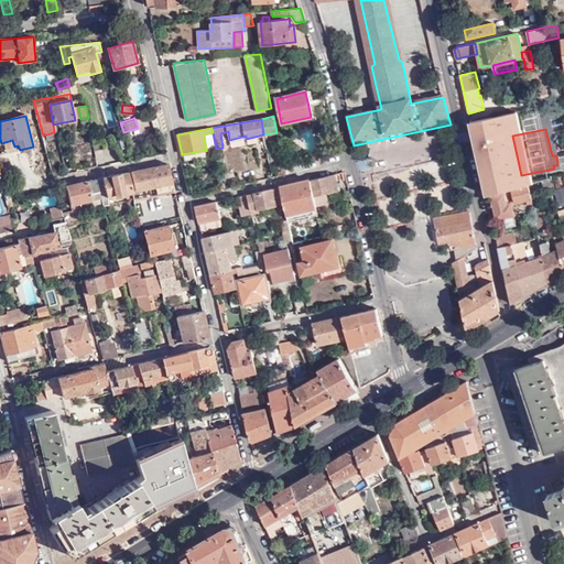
[(206,150),(216,149),(213,132),(204,134),(206,150)]
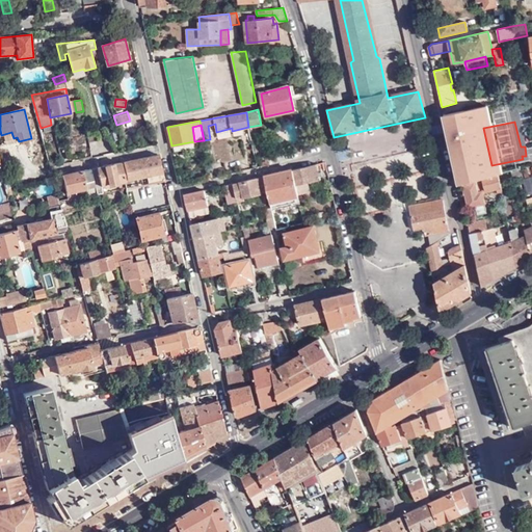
[(88,136),(90,147),(98,145),(96,134),(88,136)]
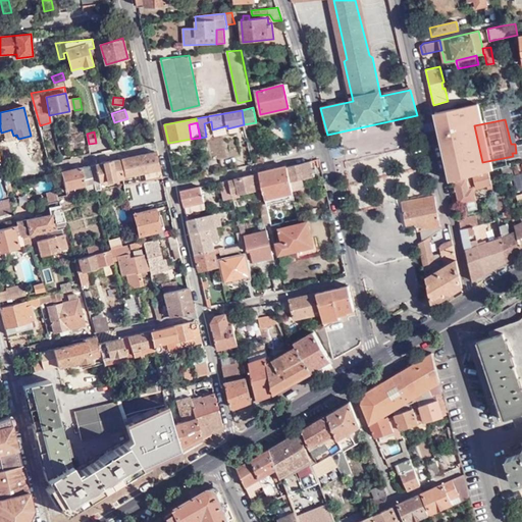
[(263,154),(272,151),(268,138),(260,140),(263,154)]
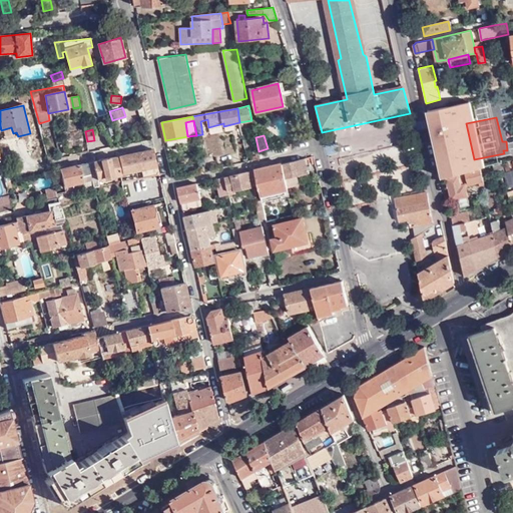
[(261,157),(259,151),(255,137),(250,138),(251,145),(253,144),(255,154),(251,156),(252,159),(261,157)]
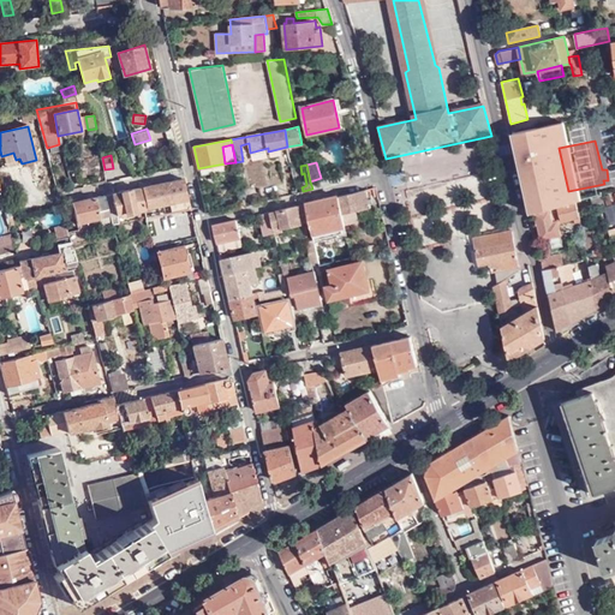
[(184,179),(142,187),(145,208),(144,208),(147,216),(151,215),(150,207),(168,203),(189,198),(184,179)]
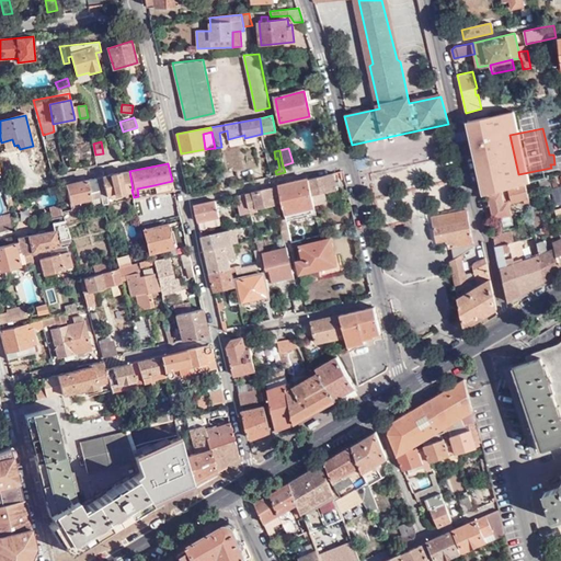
[(96,178),(101,196),(103,204),(110,203),(107,197),(128,193),(123,172),(96,178)]
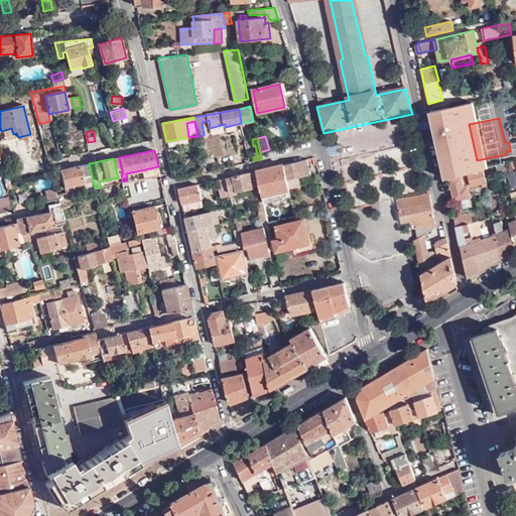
[(306,158),(284,164),(287,179),(298,176),(310,173),(306,158)]
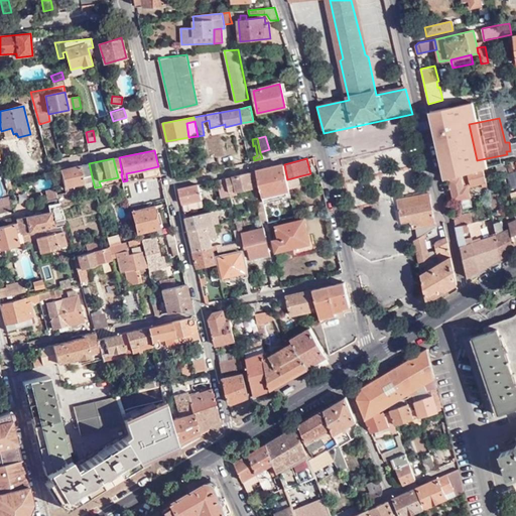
[(457,166),(460,175),(475,170),(473,162),(457,166)]
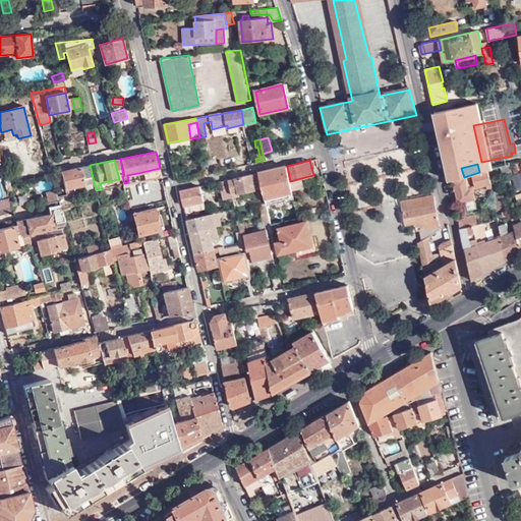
[(512,170),(510,164),(501,167),(503,173),(512,170)]
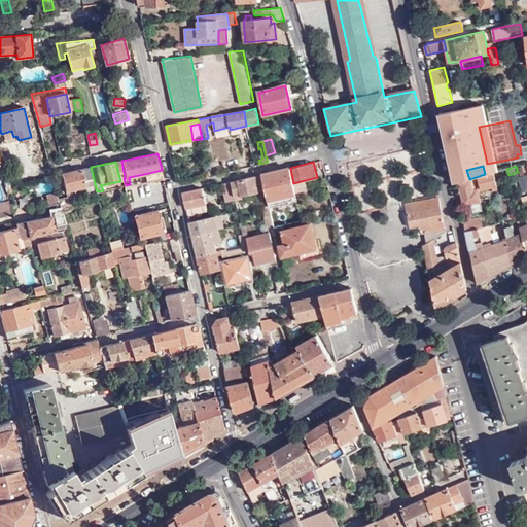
[(91,167),(62,173),(66,190),(95,184),(91,167)]
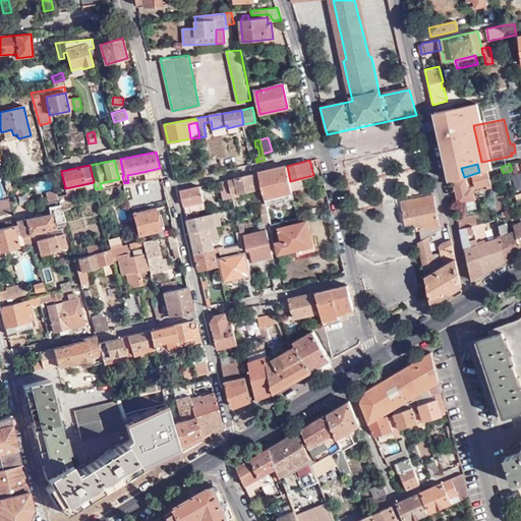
[(258,173),(262,185),(265,197),(291,191),(292,189),(290,181),(287,166),(282,167),(283,170),(278,171),(277,168),(258,173)]
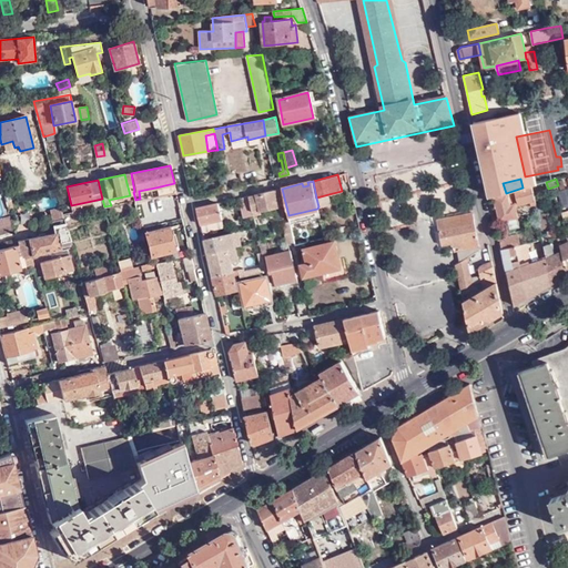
[(176,191),(174,183),(155,188),(159,195),(176,191)]
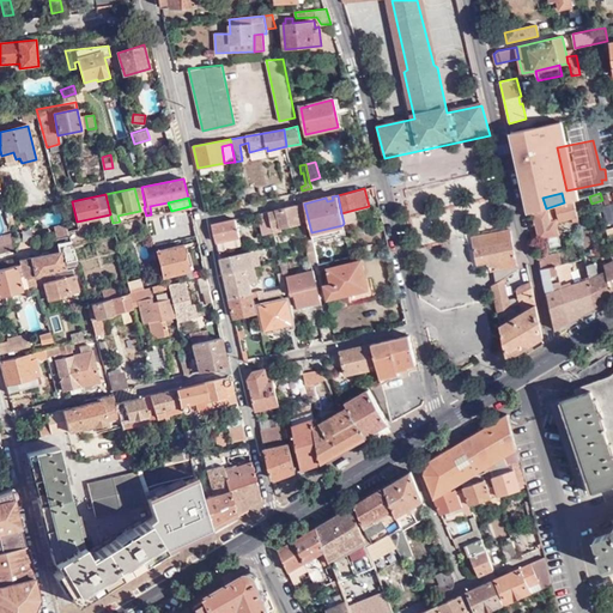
[(546,208),(533,212),(539,240),(548,237),(551,248),(560,246),(556,222),(577,216),(575,200),(564,202),(546,208)]
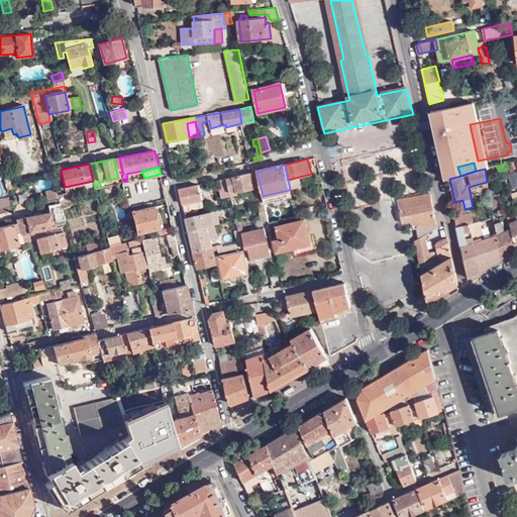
[(226,179),(230,195),(237,193),(236,191),(253,187),(252,186),(260,184),(256,172),(226,179)]
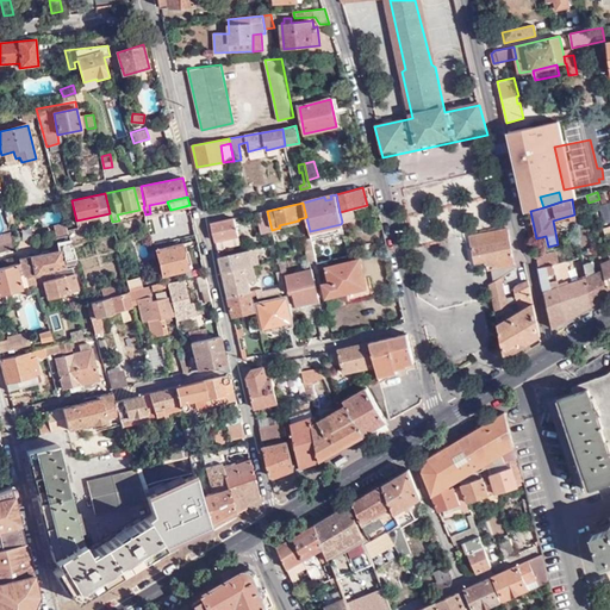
[(0,230),(12,229),(7,215),(5,205),(0,206),(0,230)]
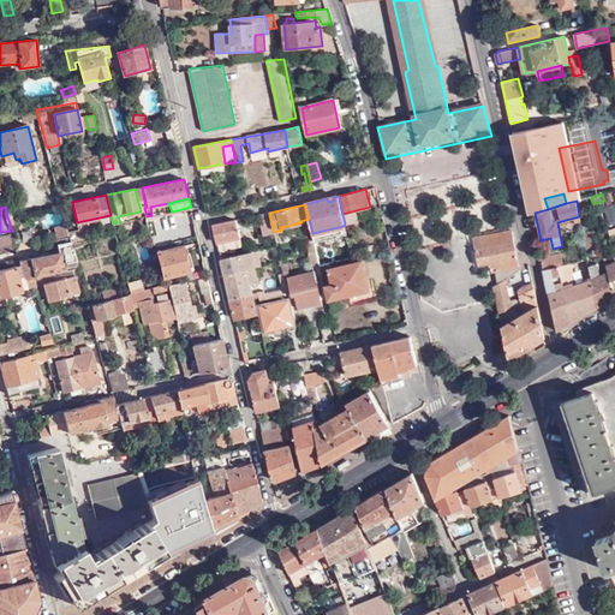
[(342,214),(345,224),(359,221),(356,210),(342,214)]
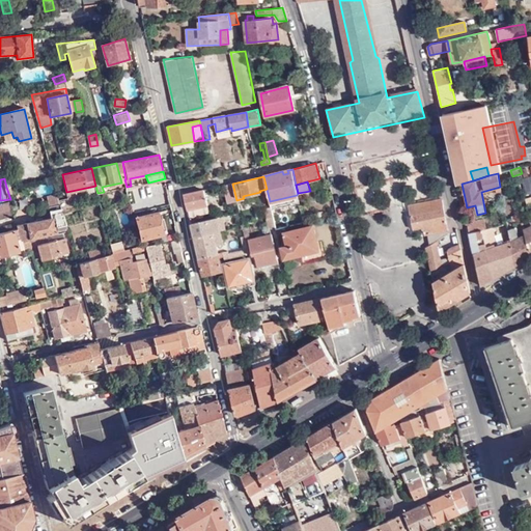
[(232,184),(223,186),(227,202),(236,200),(232,184)]
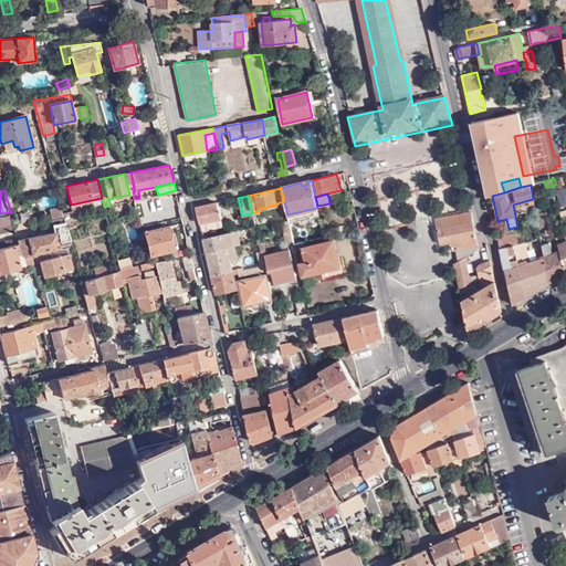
[(223,226),(218,202),(196,207),(203,239),(210,237),(208,229),(223,226)]
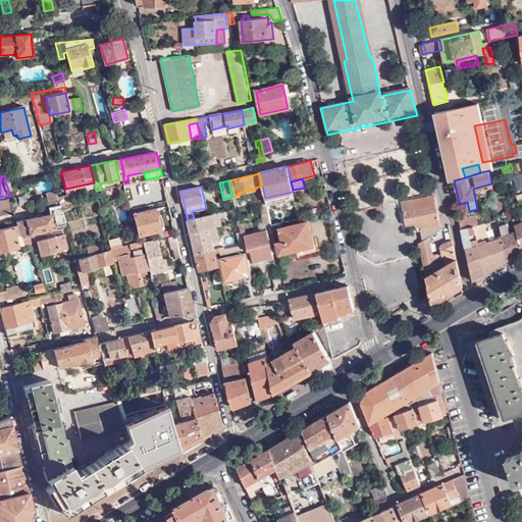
[(0,221),(0,222),(1,228),(17,224),(18,226),(20,236),(66,225),(56,190),(46,193),(49,205),(48,205),(50,213),(15,221),(14,218),(0,221)]
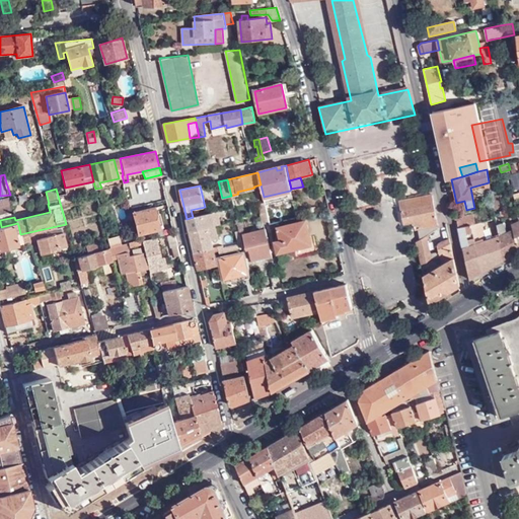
[(432,193),(399,200),(404,223),(415,221),(416,228),(419,227),(422,239),(418,241),(418,250),(423,267),(434,262),(428,235),(439,227),(432,193)]
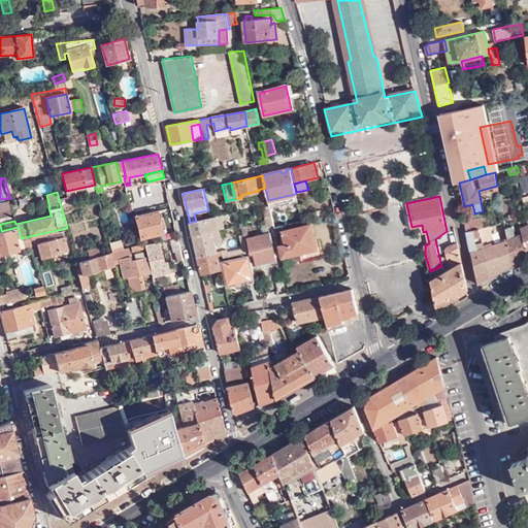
[(151,198),(130,203),(132,211),(153,206),(151,198)]
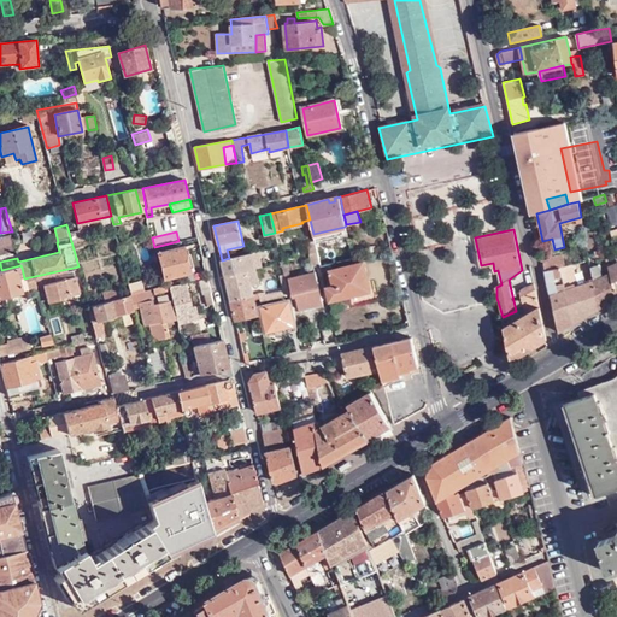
[(12,236),(0,236),(0,256),(13,254),(12,236)]
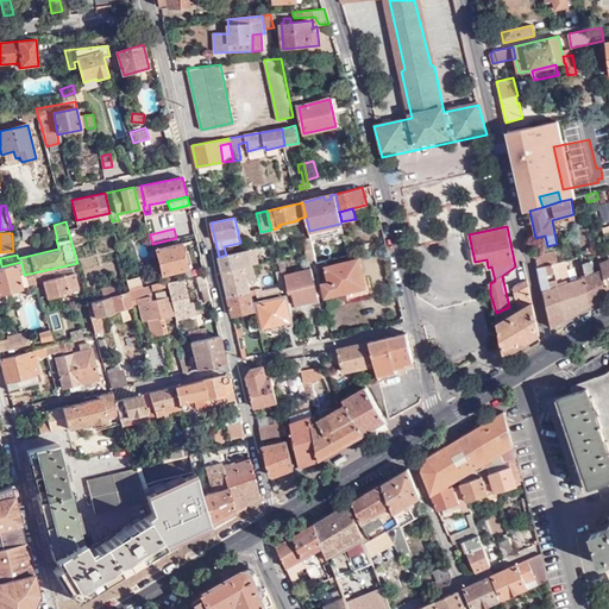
[(316,259),(311,237),(305,238),(309,261),(316,259)]
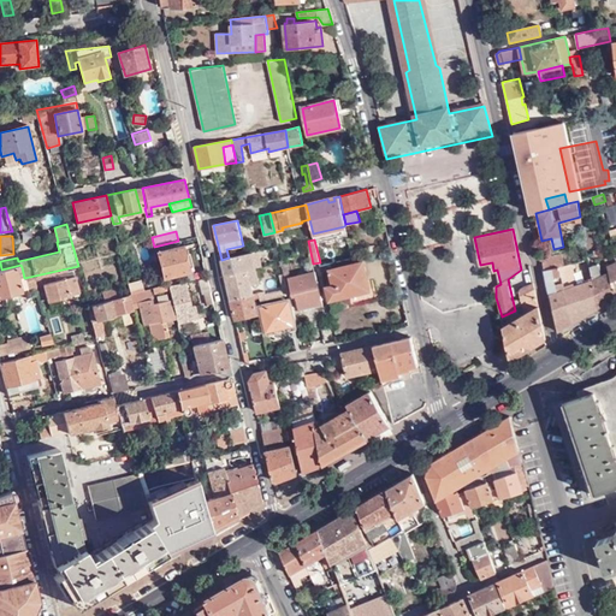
[(189,270),(182,246),(158,252),(165,277),(189,270)]
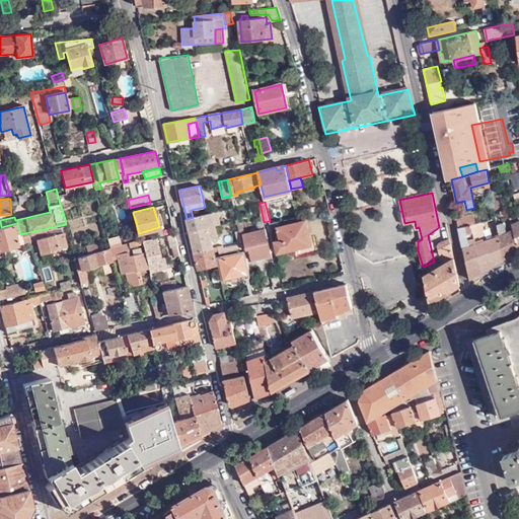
[(189,231),(215,225),(219,224),(217,215),(222,214),(222,210),(213,212),(193,217),(187,219),(189,231)]
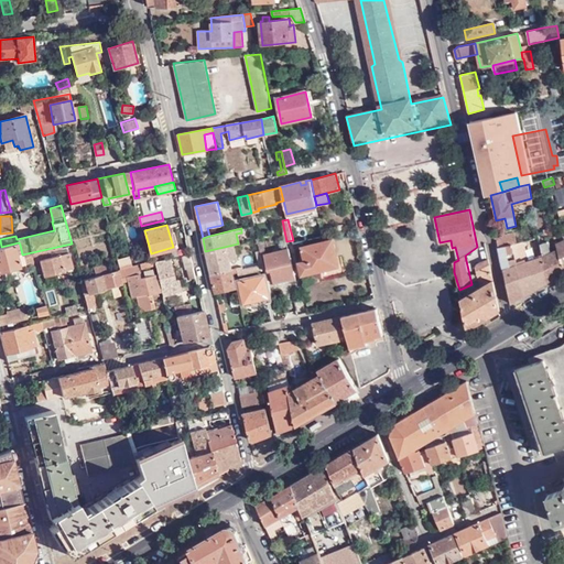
[(513,234),(496,237),(498,248),(512,245),(516,243),(513,234)]
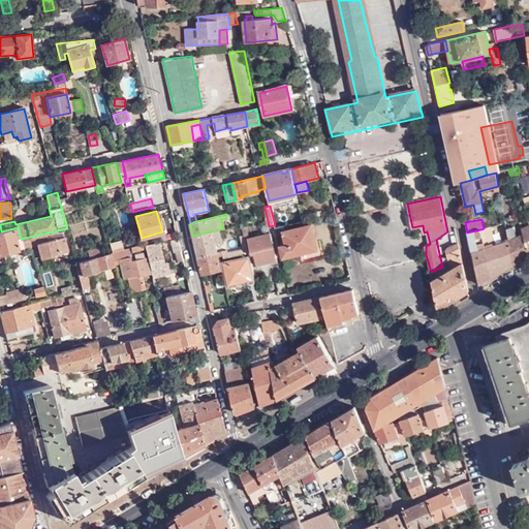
[(528,254),(528,220),(528,221),(528,223),(528,228),(522,232),(524,237),(518,239),(515,227),(506,229),(509,245),(514,263),(528,254)]
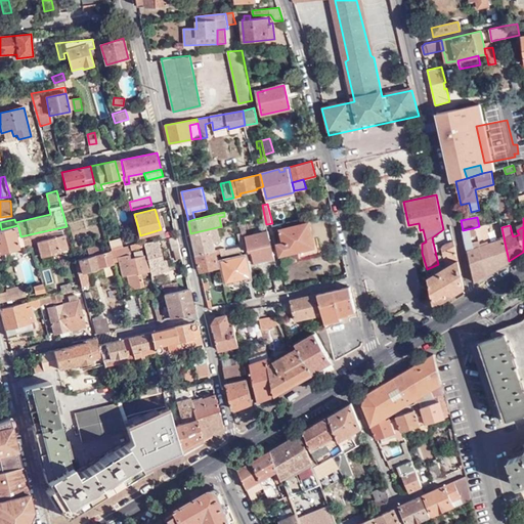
[(298,251),(314,246),(309,222),(282,229),(286,243),(278,244),(281,254),(298,251)]
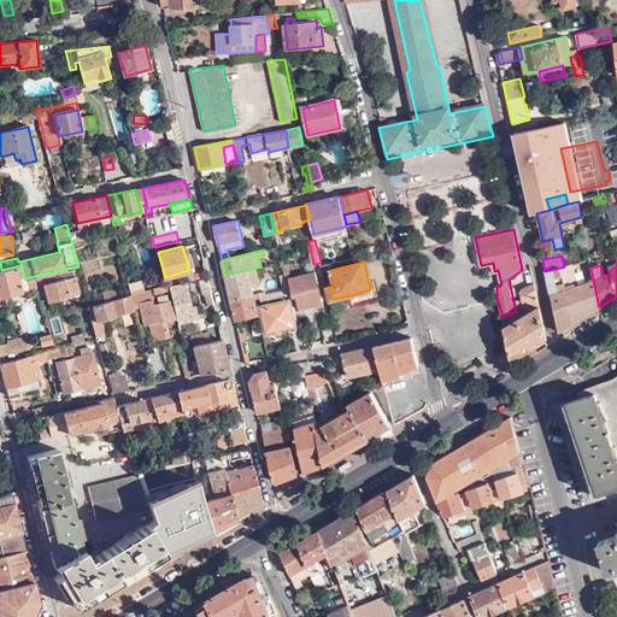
[(581,270),(580,263),(564,266),(560,268),(563,274),(581,270)]
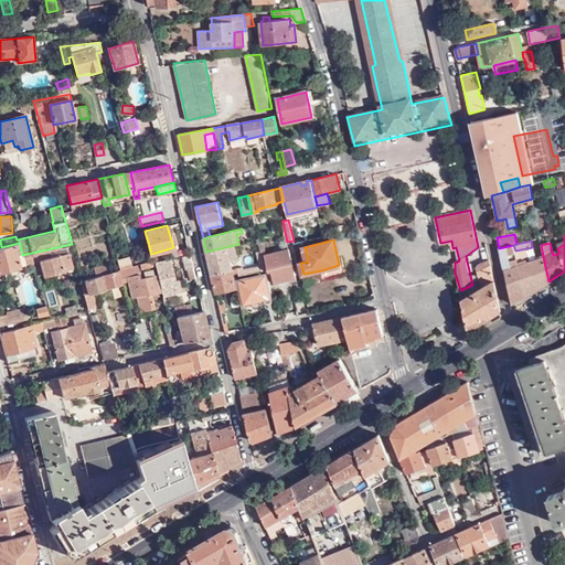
[(34,262),(32,256),(23,258),(23,257),(22,255),(20,245),(19,243),(1,247),(0,247),(0,269),(24,263),(24,264),(34,262)]
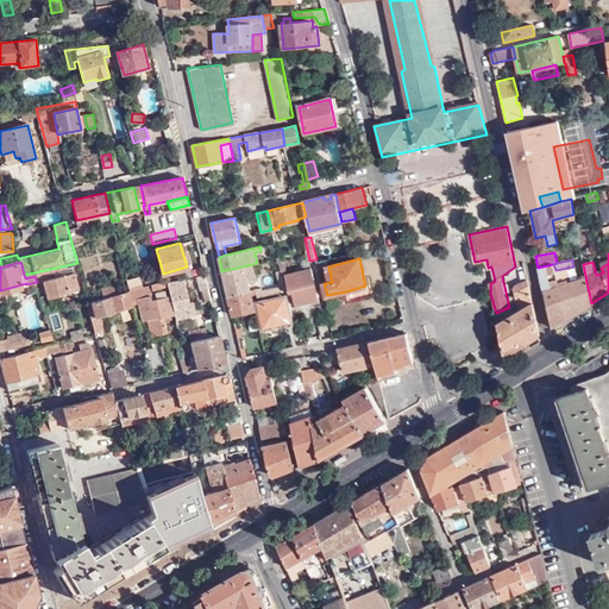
[(252,264),(221,271),(228,296),(250,290),(248,281),(256,278),(252,264)]
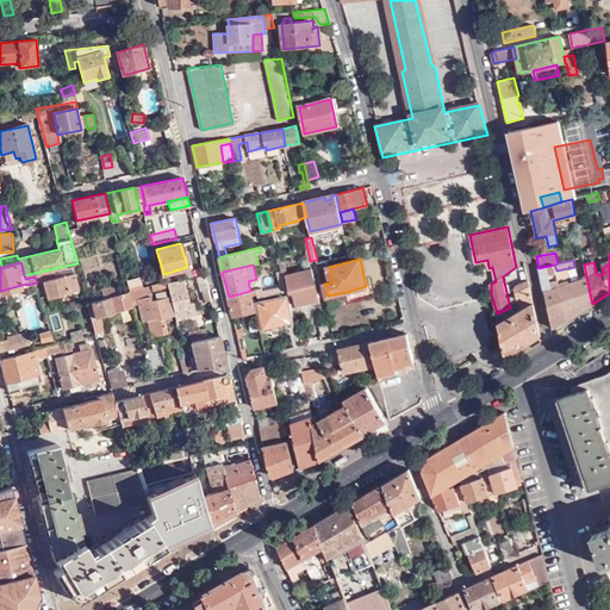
[(552,328),(567,319),(560,288),(556,271),(554,265),(539,268),(552,328)]
